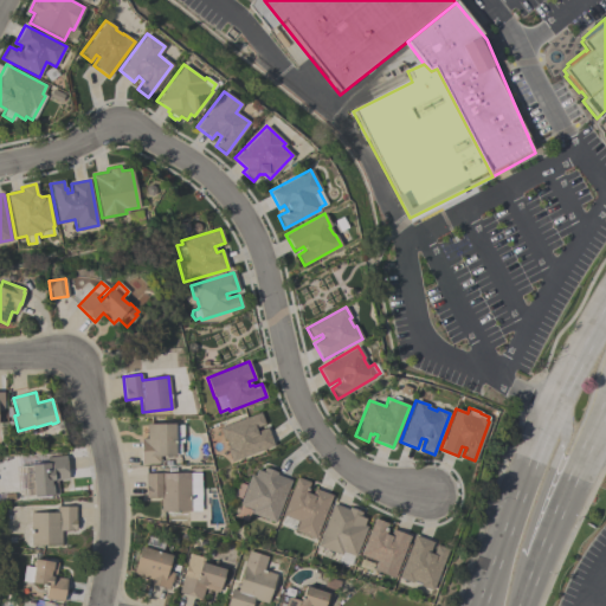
[(259,412),(264,424),(255,427),(256,432),(266,427),(274,445),(231,462),(226,449),(229,447),(225,438),(223,439),(218,427),(259,412)]
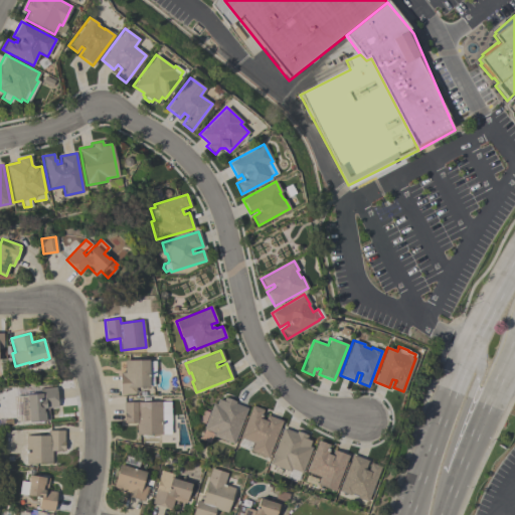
[(148,361),(155,361),(155,375),(153,376),(153,386),(148,386),(148,387),(135,387),(135,393),(120,393),(120,372),(124,372),(124,360),(148,359),(148,361)]
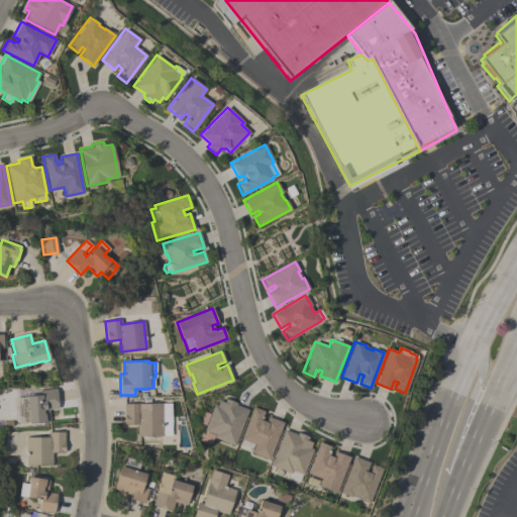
[(58,408),(47,409),(49,422),(40,423),(41,425),(36,426),(35,423),(29,424),(28,422),(27,421),(27,417),(28,417),(27,411),(25,411),(25,406),(26,406),(26,404),(27,404),(27,402),(40,401),(39,390),(56,388),(58,408)]
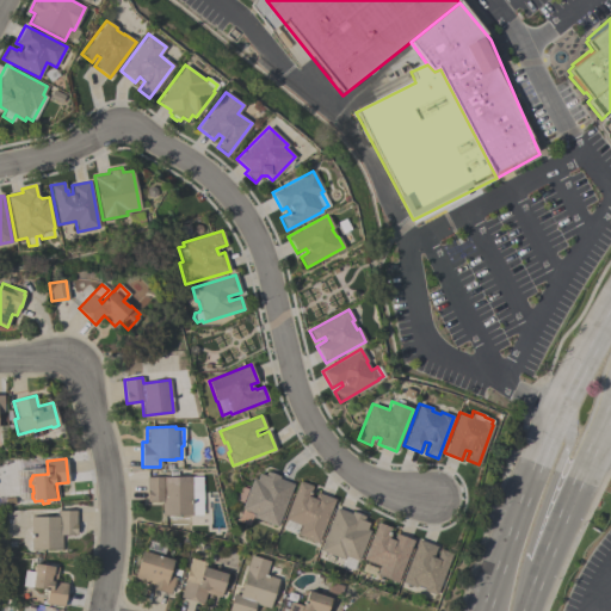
[(248,525),(238,520),(242,508),(240,508),(252,479),(255,480),(258,473),(264,475),(266,471),(279,476),(278,479),(292,483),(277,526),(252,517),(251,518),(248,525)]
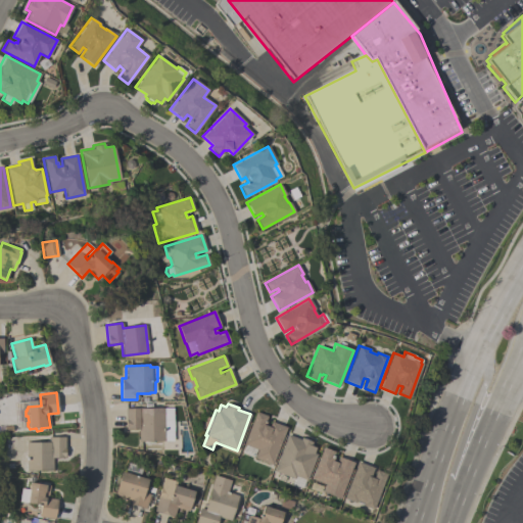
[(171,435),(163,435),(164,441),(138,441),(138,429),(125,429),(125,408),(141,408),(141,413),(171,413),(171,435)]
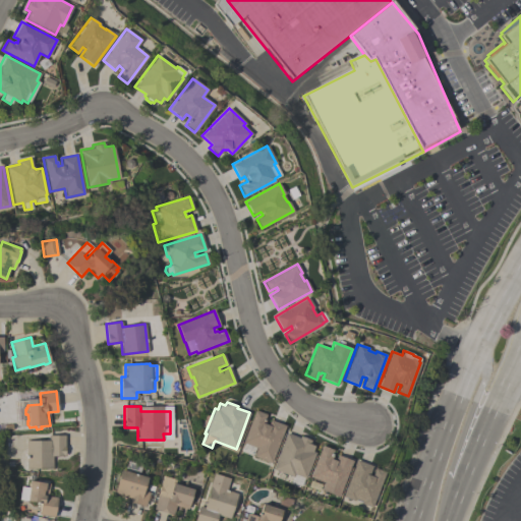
[(252,454),(241,450),(244,443),(242,443),(254,410),(266,414),(263,423),(268,424),(270,419),(285,425),(271,463),(253,456),(256,448),(254,447),(252,454)]
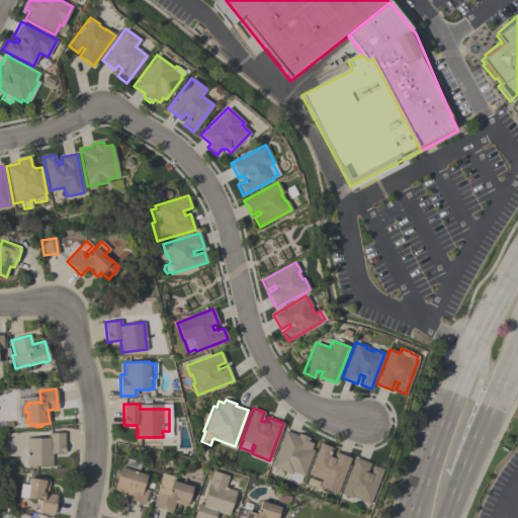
[(298,483),(288,480),(290,473),(270,466),(284,430),(296,435),(297,433),(300,435),(300,433),(307,436),(306,437),(309,438),(308,441),(312,443),(310,448),(313,450),(304,476),(301,475),(298,483)]
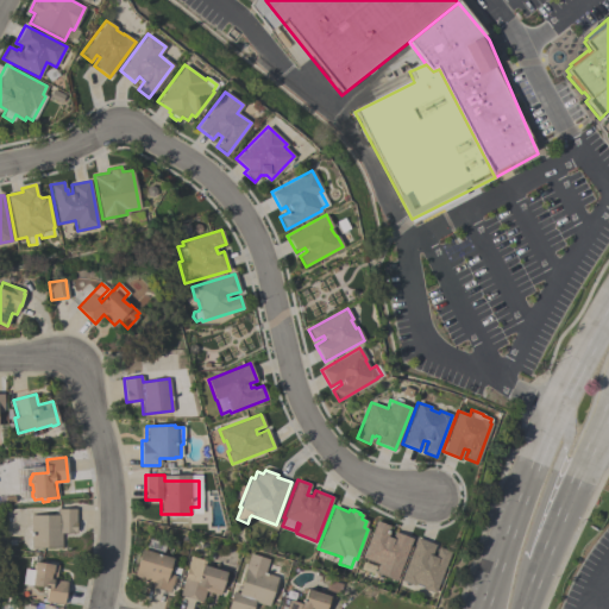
[(27,547),(20,547),(20,537),(30,537),(30,515),(57,515),(57,509),(75,509),(75,533),(61,533),(61,547),(27,547)]
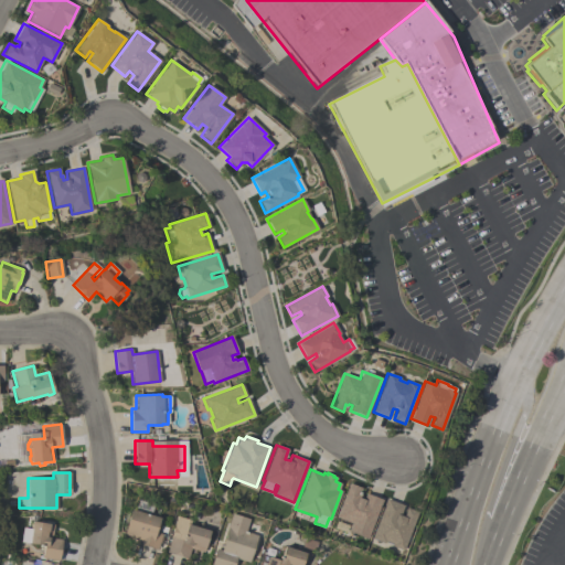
[(366,539),(348,532),(351,523),(336,516),(349,483),(361,488),(358,498),(362,499),(364,493),(382,500),(366,539)]
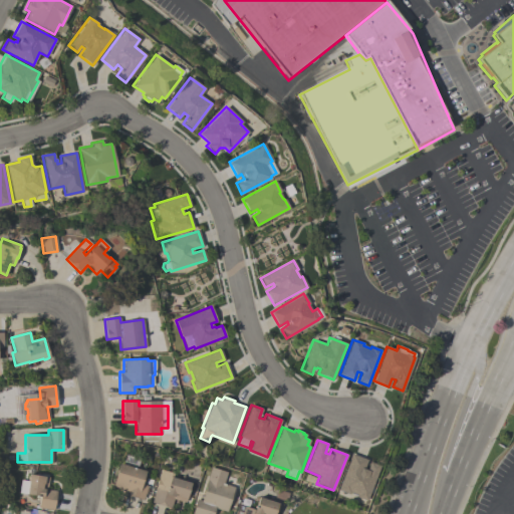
[(351,454),(366,460),(363,469),(366,470),(369,462),(379,466),(366,501),(355,497),(356,495),(349,492),(348,494),(337,490),(351,454)]
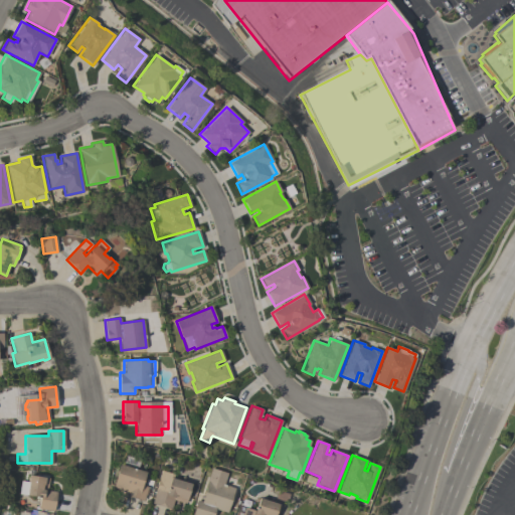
[(146,472),(142,485),(147,486),(143,501),(123,495),(124,491),(113,487),(120,464),(146,472)]
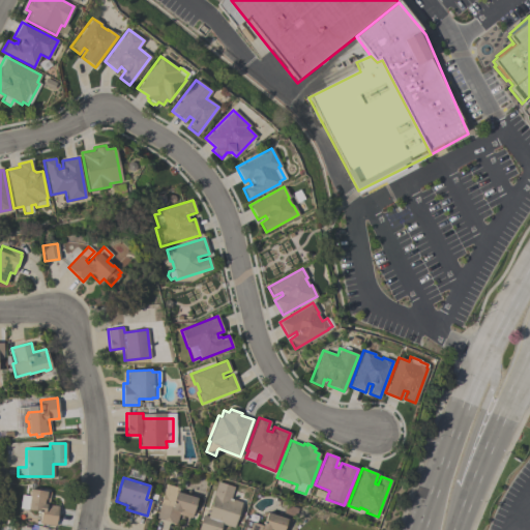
[(28,495),(28,491),(30,492),(30,490),(50,492),(49,504),(58,506),(55,526),(38,524),(40,511),(21,508),(23,496),(29,497),(28,495)]
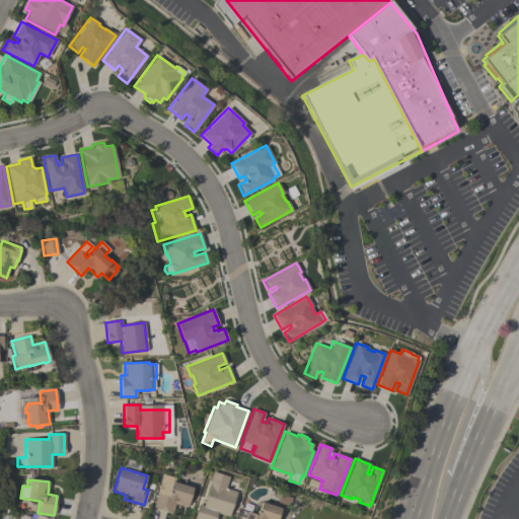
[(193,488),(187,507),(174,504),(171,513),(152,507),(157,492),(167,495),(171,482),(193,488)]
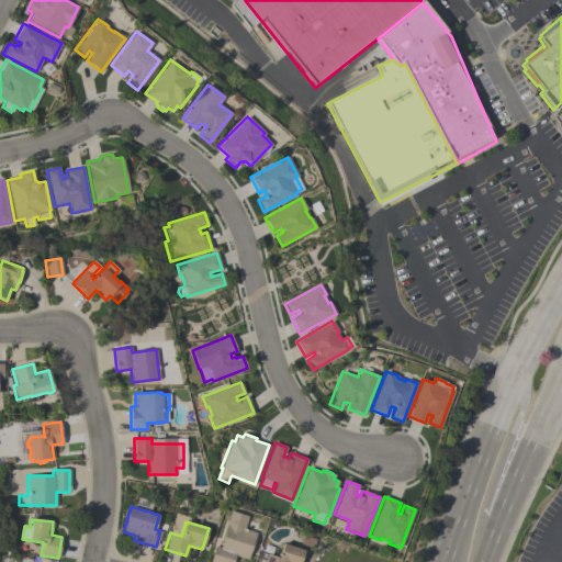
[(256,532),(247,559),(235,555),(233,561),(210,561),(214,546),(220,547),(227,524),(256,532)]
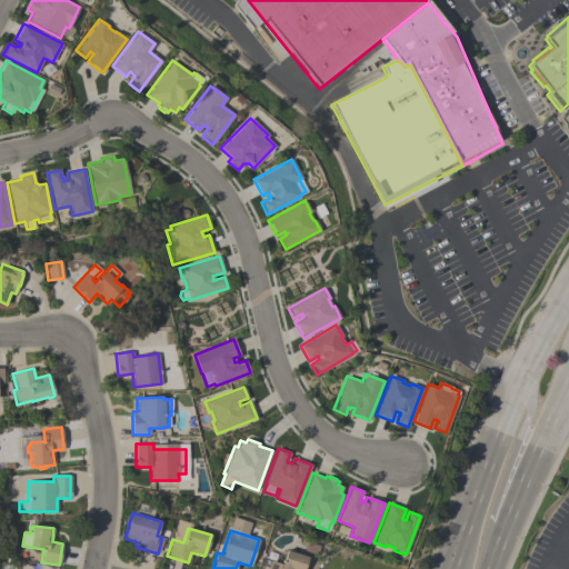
[(308,557),(303,568),(262,568),(263,566),(268,567),(270,560),(282,565),(287,550),(308,557)]
